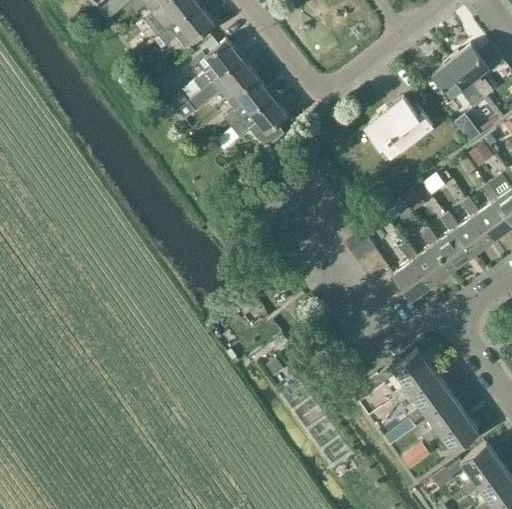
[(111,0),(100,9),(100,10),(107,20),(108,19),(131,0),(141,0),(151,11),(162,2),(163,3),(166,0),(111,0)]
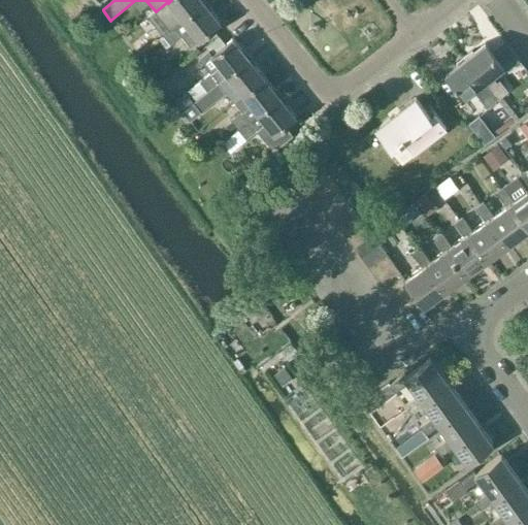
[(156,11),(149,18),(163,36),(164,37),(204,5),(200,0),(171,0),(168,3),(167,2),(156,11)]
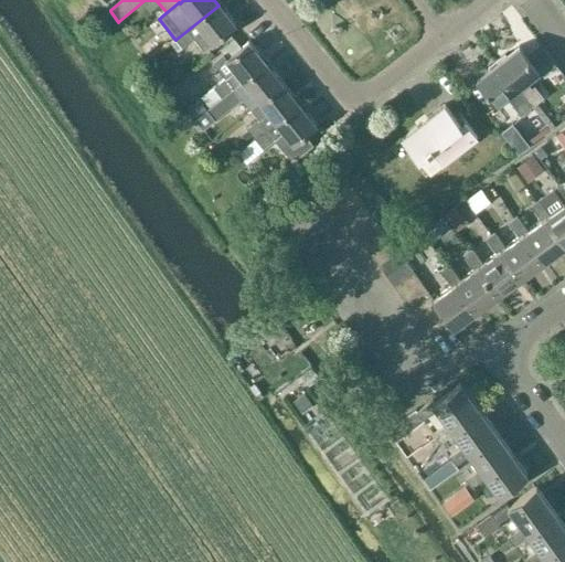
[(236,27),(219,6),(176,40),(170,44),(178,53),(182,50),(183,51),(195,41),(204,52),(213,44),(236,27)]
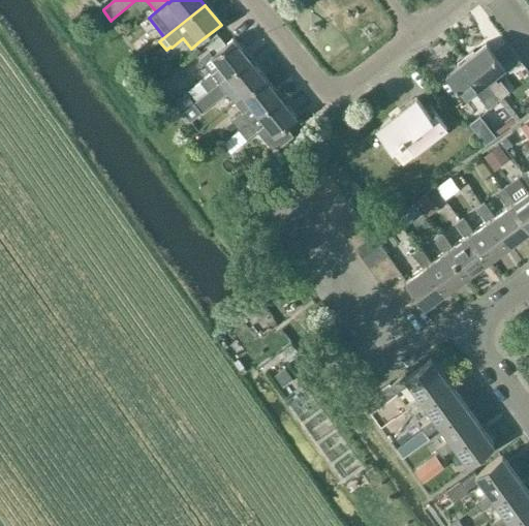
[(147,35),(132,48),(139,57),(155,45),(147,35)]
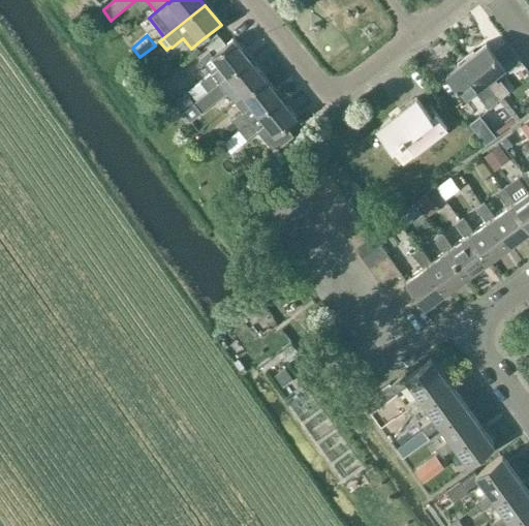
[(200,84),(190,91),(198,100),(208,93),(209,93),(249,61),(234,41),(213,57),(210,53),(199,60),(212,75),(200,84)]
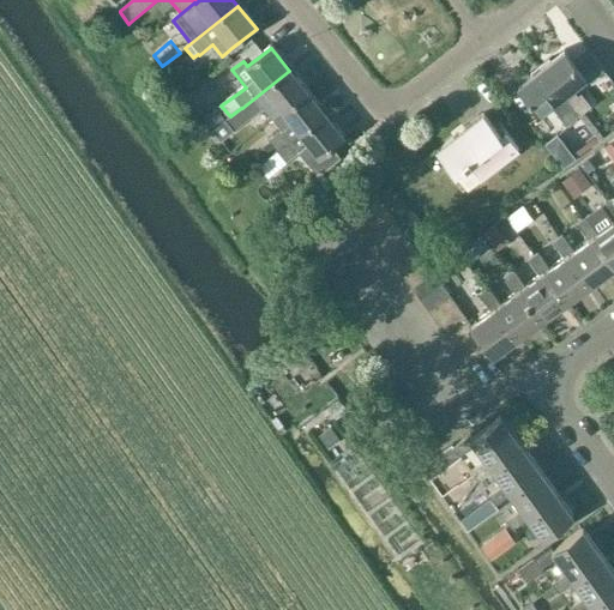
[(566,53),(543,71),(579,118),(590,109),(582,97),(578,100),(572,92),(588,80),(566,53)]
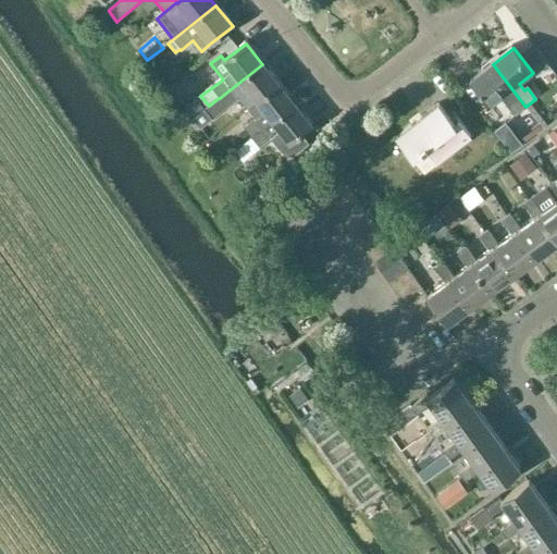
[(239,99),(248,109),(279,84),(262,64),(220,98),(227,108),(239,99)]
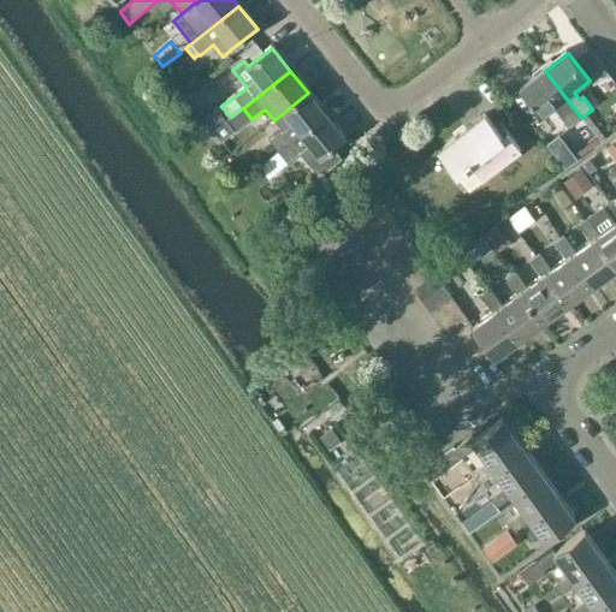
[(521,90),(540,114),(539,116),(546,125),(548,124),(557,136),(581,118),(545,71),(521,90)]
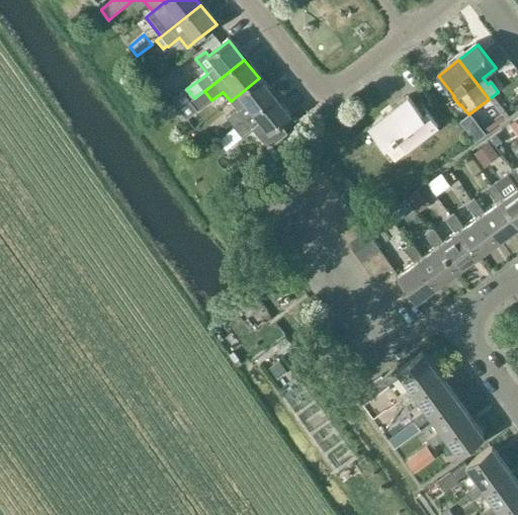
[(228,120),(235,129),(235,130),(274,97),(259,78),(231,101),(238,110),(227,119),(228,120)]
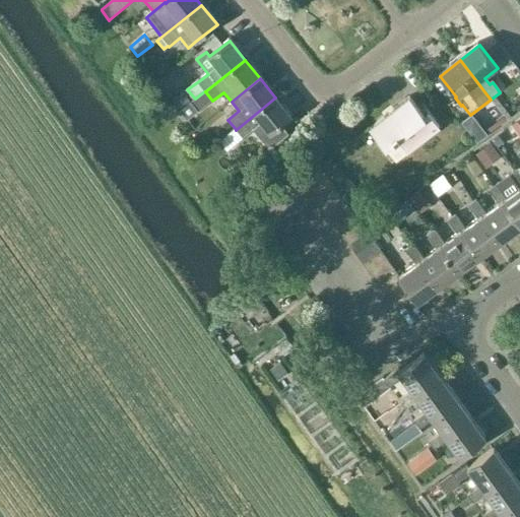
[(291,117),(275,98),(236,130),(243,139),(254,131),(264,143),(267,144),(270,145),(273,145),(275,144),(288,135),(281,125),(291,117)]
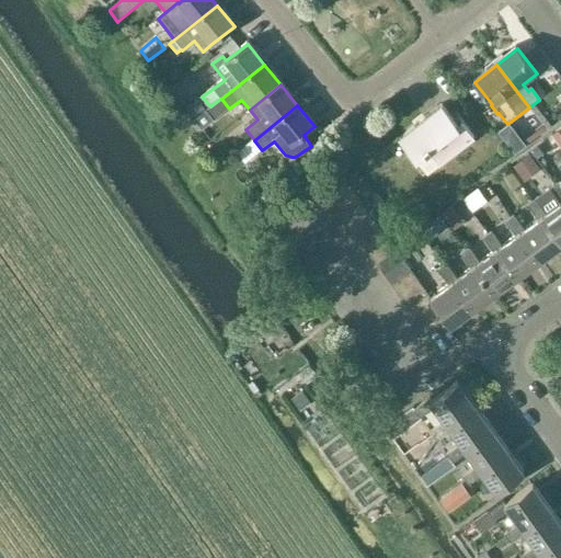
[(412,156),(409,158),(423,178),(473,140),(461,124),(458,127),(443,107),(400,139),(412,156)]
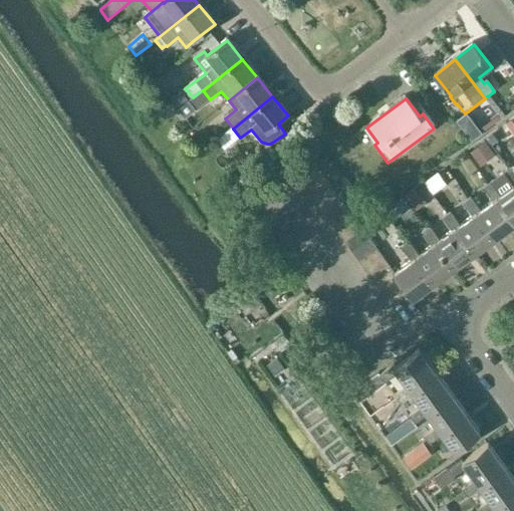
[(190,101),(180,109),(187,118),(197,109),(190,101)]
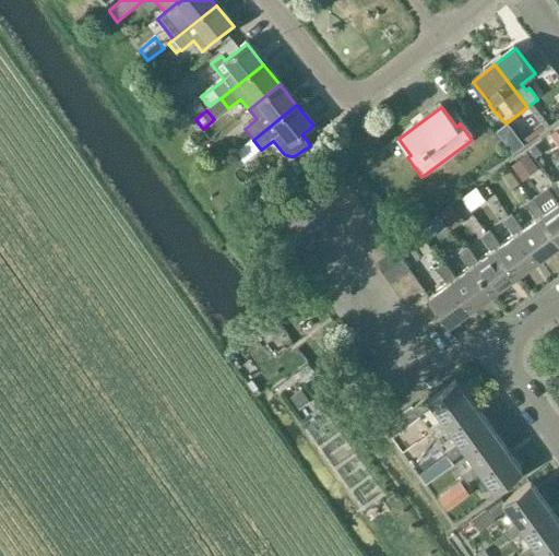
[(508,125),(497,132),(513,154),(524,145),(508,125)]
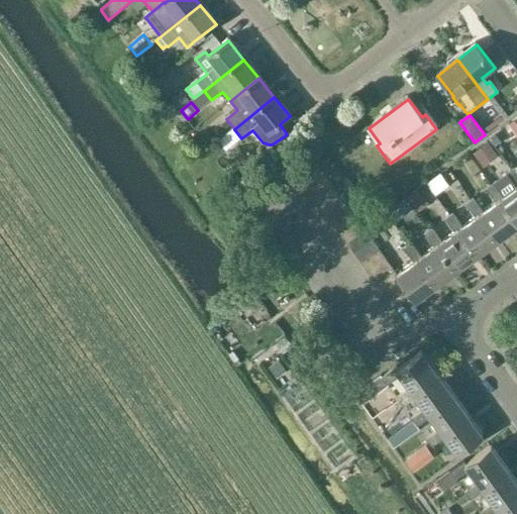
[(496,136),(490,141),(496,149),(502,144),(496,136)]
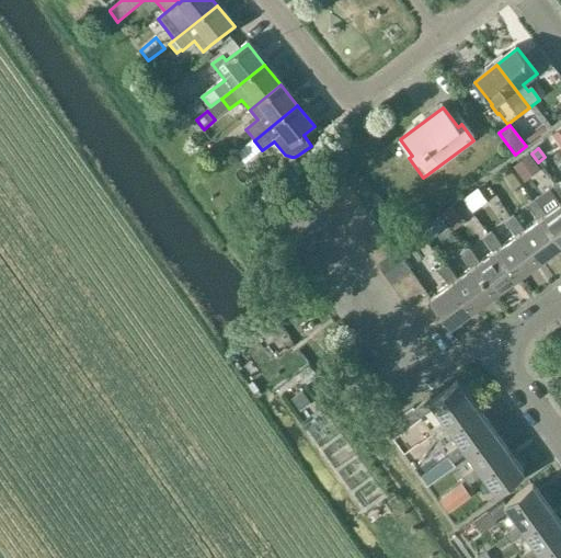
[(531,157),(515,169),(523,180),(539,168),(531,157)]
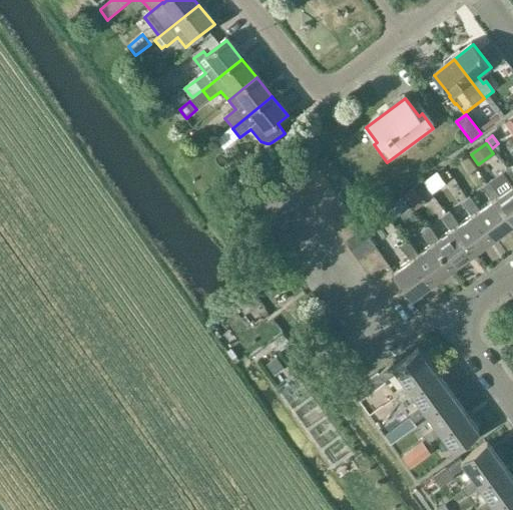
[(503,173),(490,182),(500,196),(497,199),(512,221),(512,171),(510,168),(503,173)]
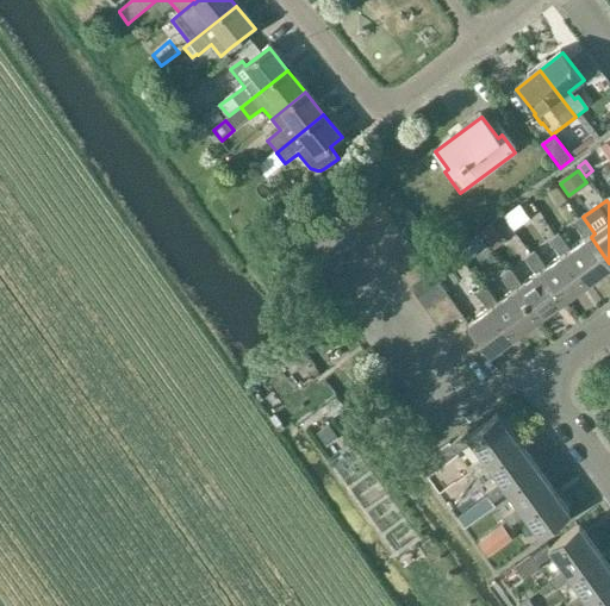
[(521,208),(505,219),(515,233),(530,222),(521,208)]
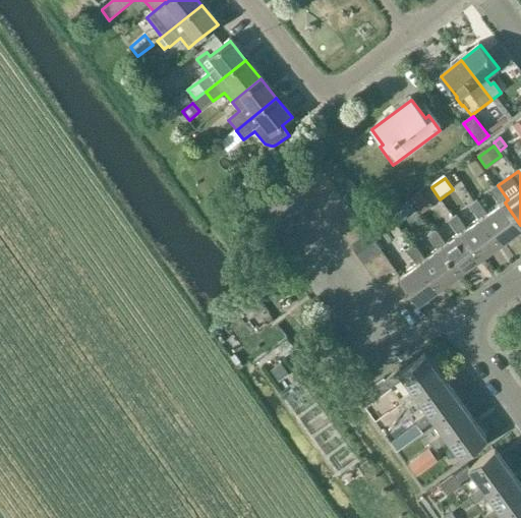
[(341,195),(334,185),(315,198),(323,208),(341,195)]
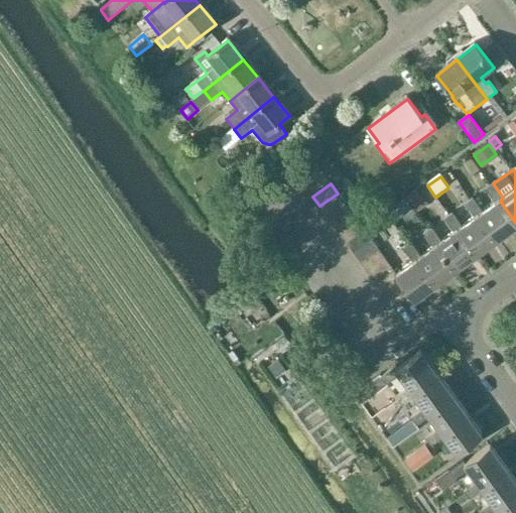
[(482,213),(479,215),(498,240),(515,227),(515,223),(500,201),(503,198),(493,183),(485,189),(495,204),(482,213)]
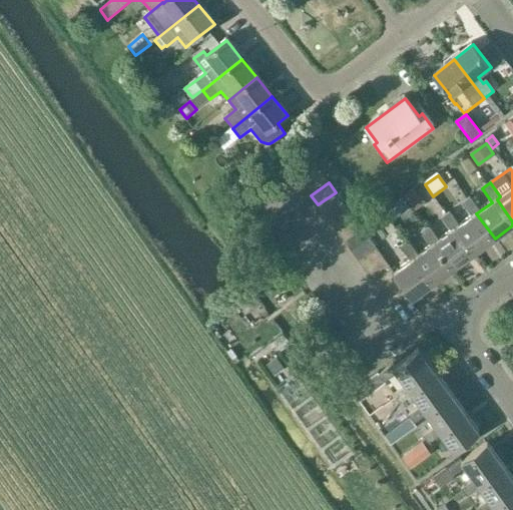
[(416,190),(405,198),(416,213),(427,205),(416,190)]
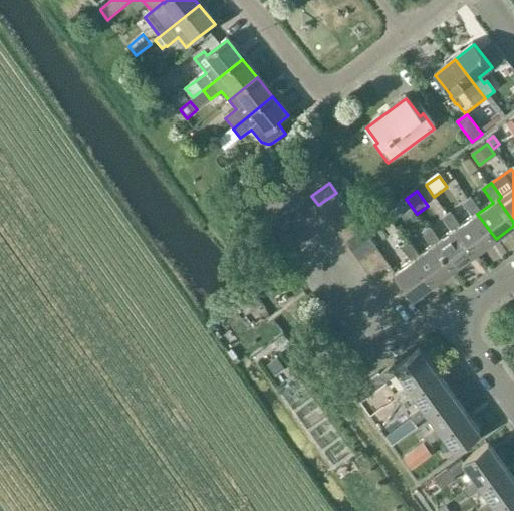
[(336,193),(318,205),(325,215),(343,202),(336,193)]
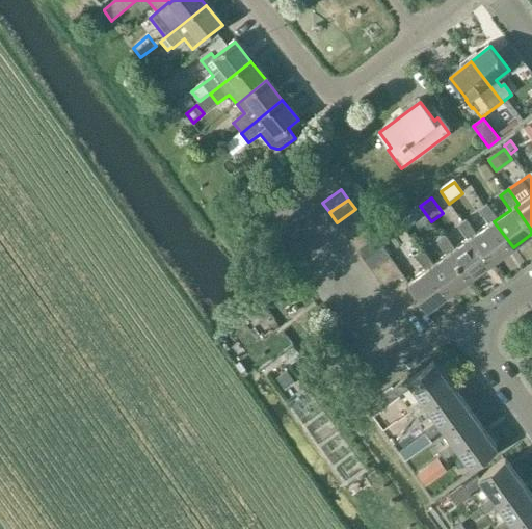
[(491,263),(513,247),(494,221),(497,219),(486,205),(479,211),(489,226),(475,235),(473,237),(491,263)]
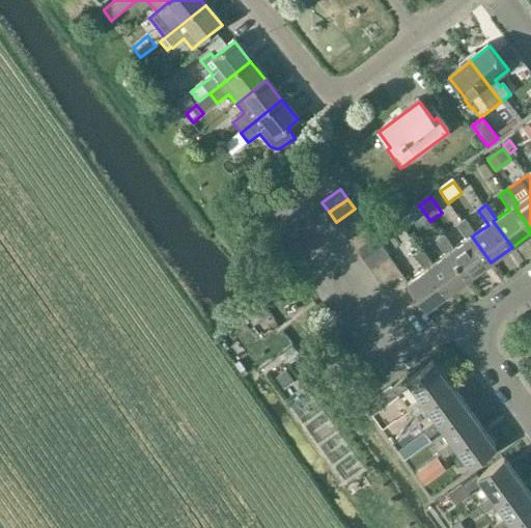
[(336,222),(342,231),(361,218),(355,209),(336,222)]
